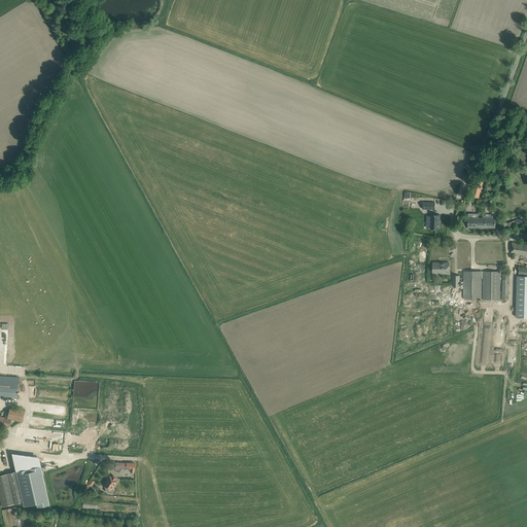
[(505,177),(508,167),(498,163),(494,173),(505,177)]
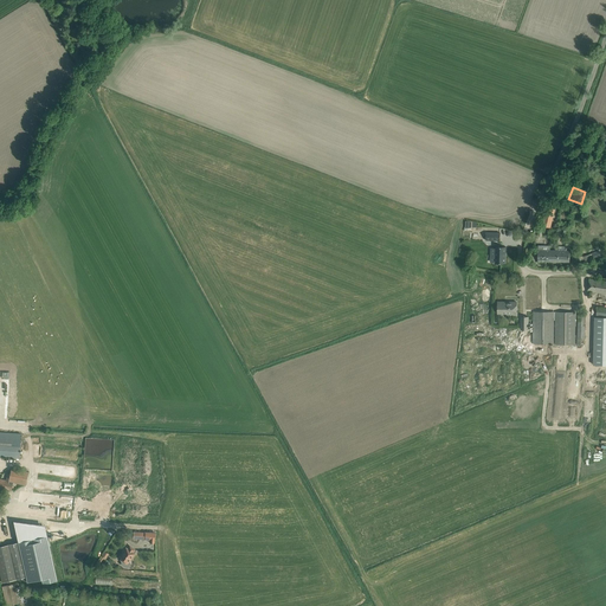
[(547,207),(542,226),(550,227),(555,210),(547,207)]
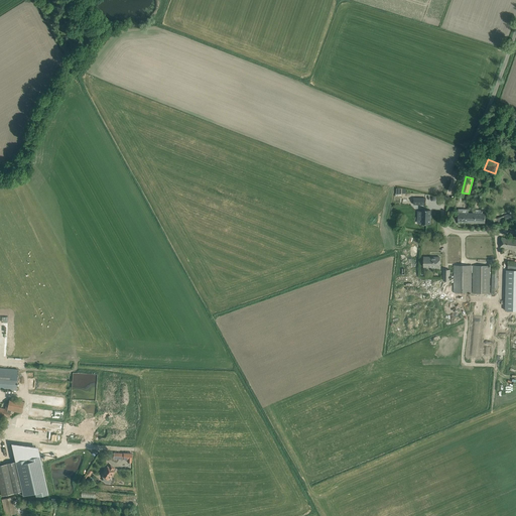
[(430,225),(430,211),(422,210),(422,212),(418,212),(418,218),(421,218),(421,224),(430,225)]
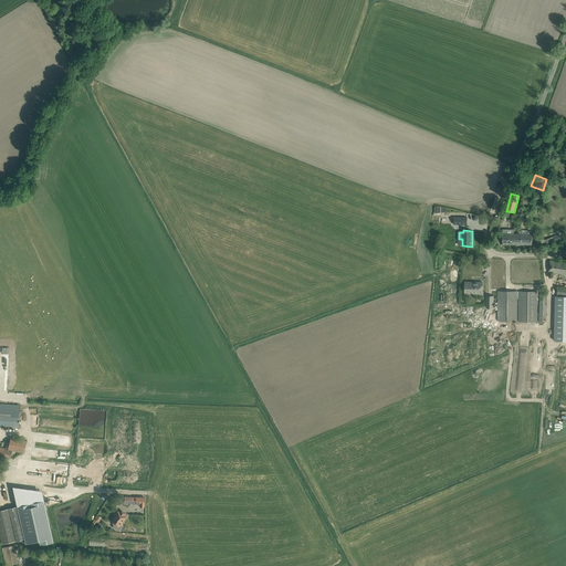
[(502,244),(513,244),(513,233),(513,230),(503,230),(503,233),(502,244)]
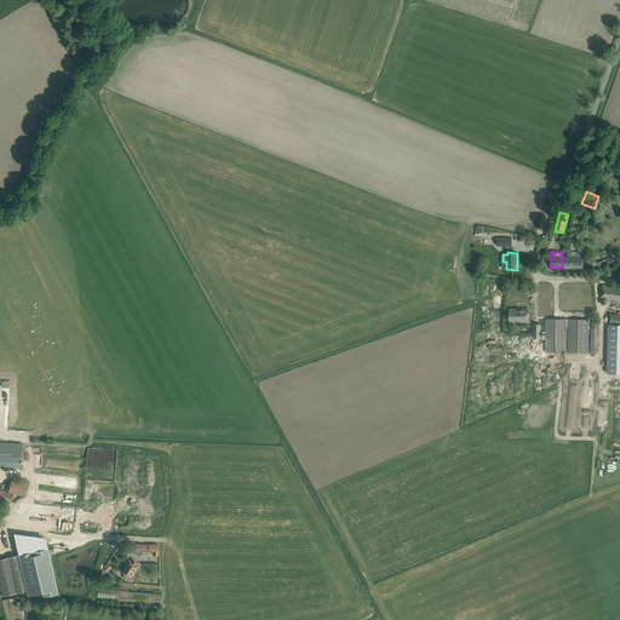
[(583,257),(562,256),(562,268),(583,268),(583,257)]
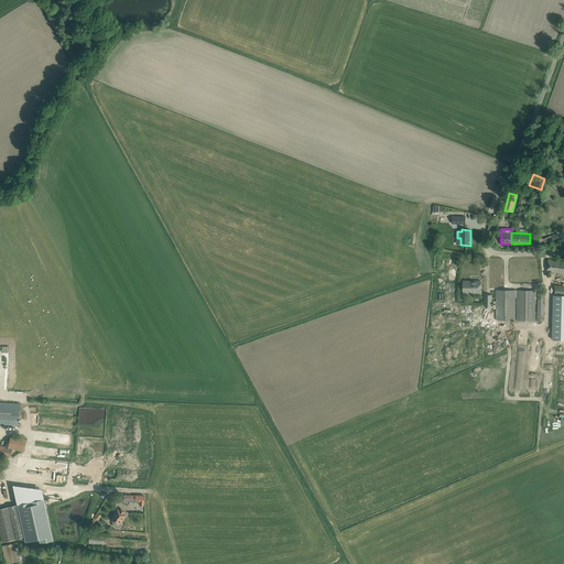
[(563,261),(548,259),(548,271),(563,273),(563,261)]
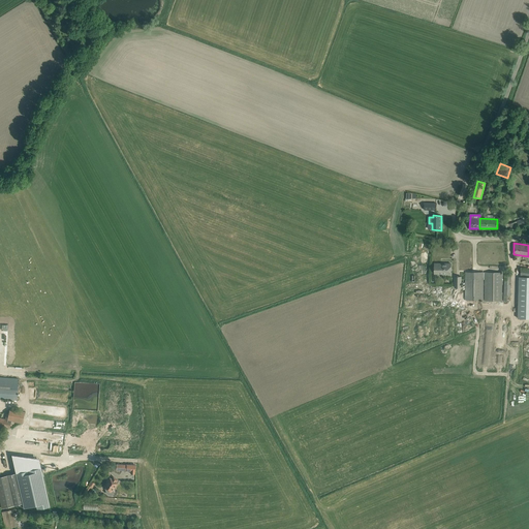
[(434,263),(434,274),(443,274),(445,274),(445,275),(450,275),(450,269),(450,263),(443,263),(438,263),(434,263)]
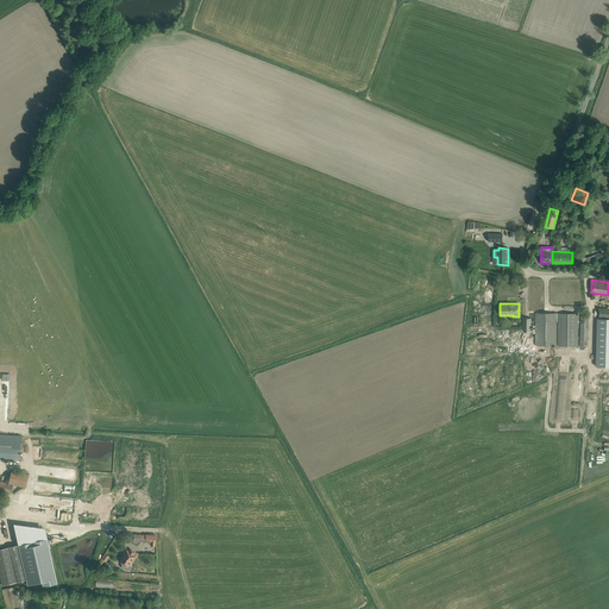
[(556,346),(556,320),(556,314),(535,313),(535,345),(556,346)]
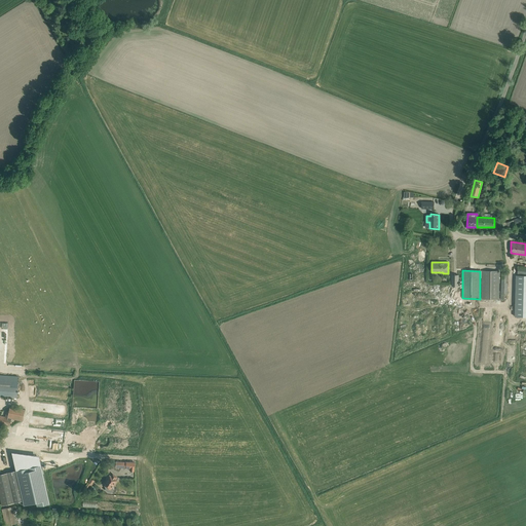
[(498,299),(499,276),(499,271),(482,271),(482,299),(498,299)]
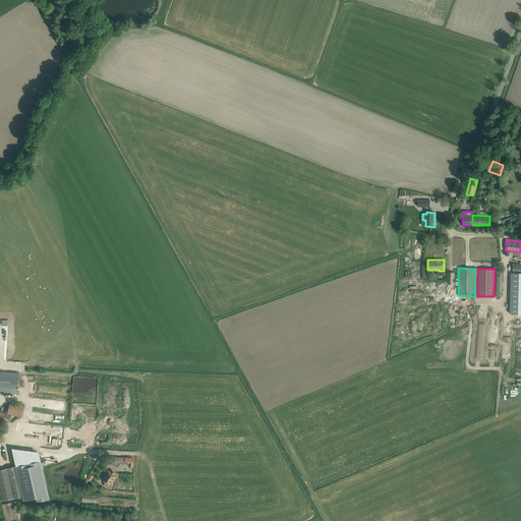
[(520,273),(511,273),(510,313),(520,313),(520,273)]
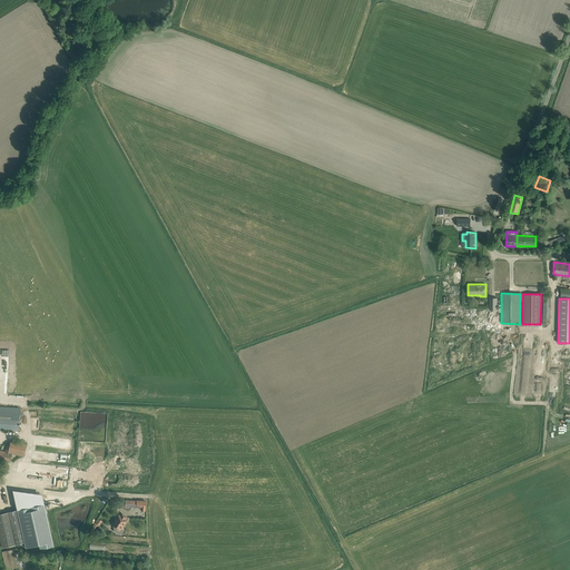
[(0,430),(18,432),(20,408),(0,406),(0,430)]
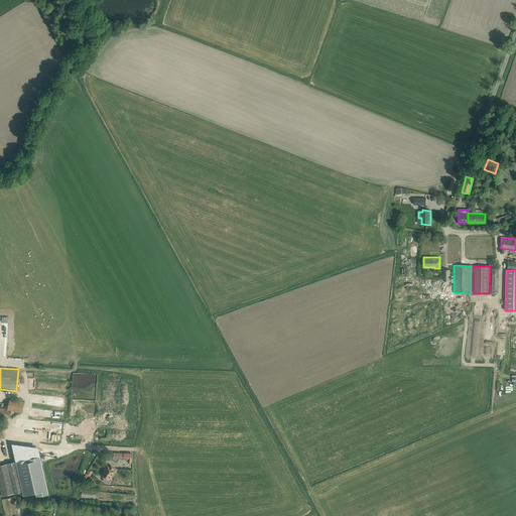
[(21,413),(22,408),(24,402),(10,399),(9,404),(7,403),(5,409),(0,407),(0,415),(6,417),(7,410),(21,413)]
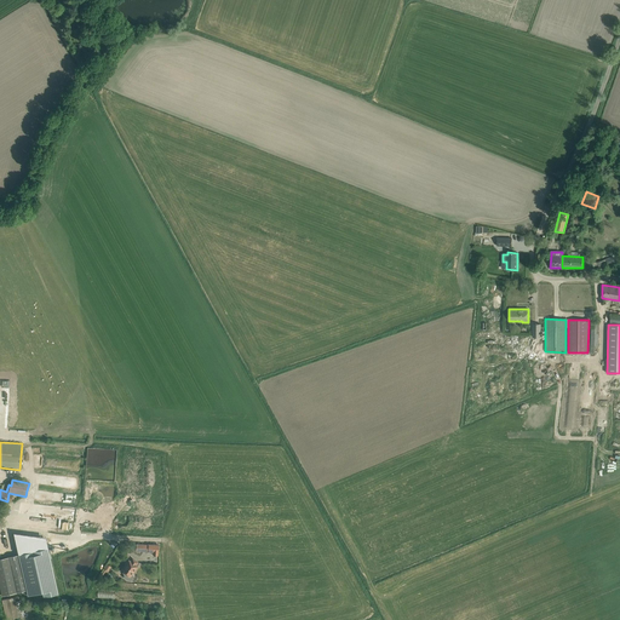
[(137,544),(137,551),(142,551),(148,551),(148,552),(154,552),(154,556),(158,556),(159,546),(159,545),(149,544),(143,544),(137,544)]
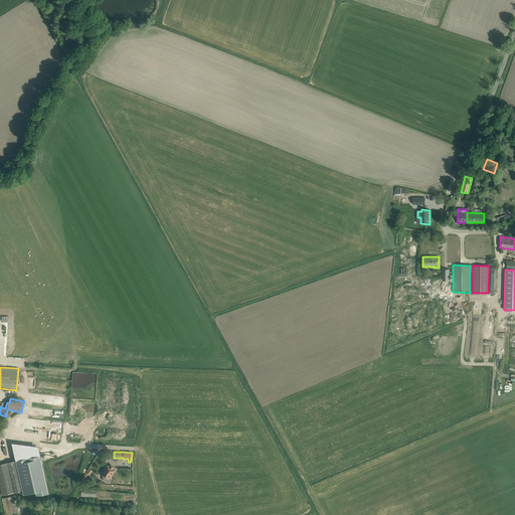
[(39,455),(15,461),(22,491),(23,495),(35,492),(36,496),(48,493),(39,455)]
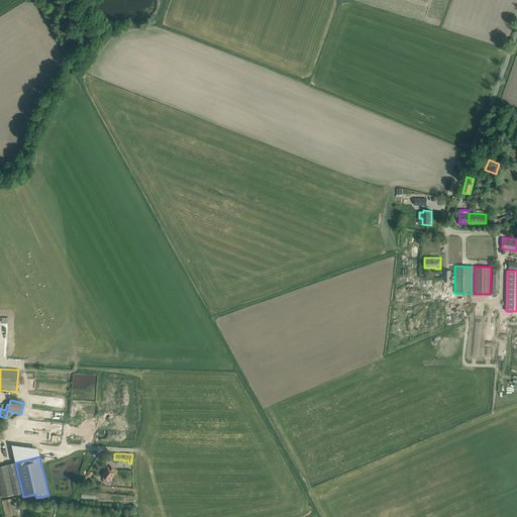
[(22,493),(15,462),(0,466),(0,490),(2,497),(22,493)]
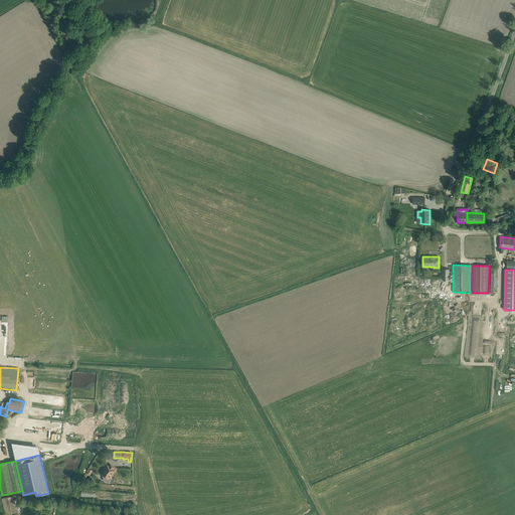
[(110,478),(110,477),(116,469),(111,465),(109,467),(107,466),(101,474),(104,476),(103,478),(104,478),(103,480),(108,483),(109,483),(111,482),(111,481),(111,479),(110,478)]
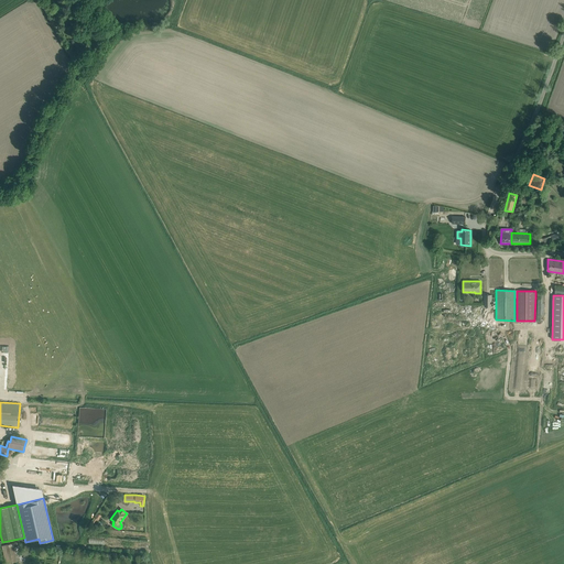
[(2,546),(4,563),(6,563),(18,562),(17,560),(20,559),(19,555),(22,554),(20,544),(14,545),(13,544),(2,546)]
